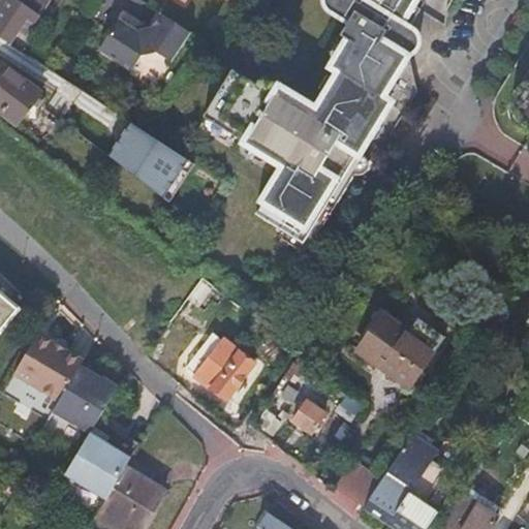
[(4,0),(0,6),(0,39),(10,45),(20,33),(26,37),(50,0),(4,0)]
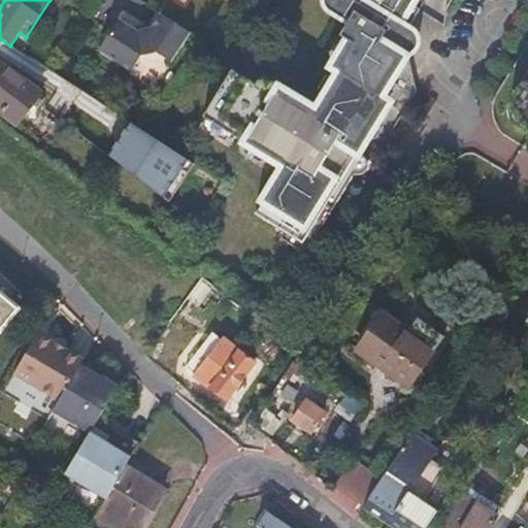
[(325,0),(325,2),(326,6),(328,10),(330,12),(349,23),(340,36),(350,41),(332,68),(340,73),(323,102),(317,111),(263,78),(258,86),(233,70),(204,118),(207,120),(237,138),(242,141),(272,160),(285,167),(256,215),(285,232),(303,243),(322,213),(327,205),(333,209),(344,190),(355,174),(365,158),(359,154),(366,142),(382,117),(390,103),(382,98),(389,86),(399,68),(391,63),(396,54),(397,55),(398,55),(401,56),(404,56),(406,56),(409,55),(414,53),(417,50),(418,46),(419,40),(417,35),(408,29),(420,10),(413,5),(416,0),(325,0)]
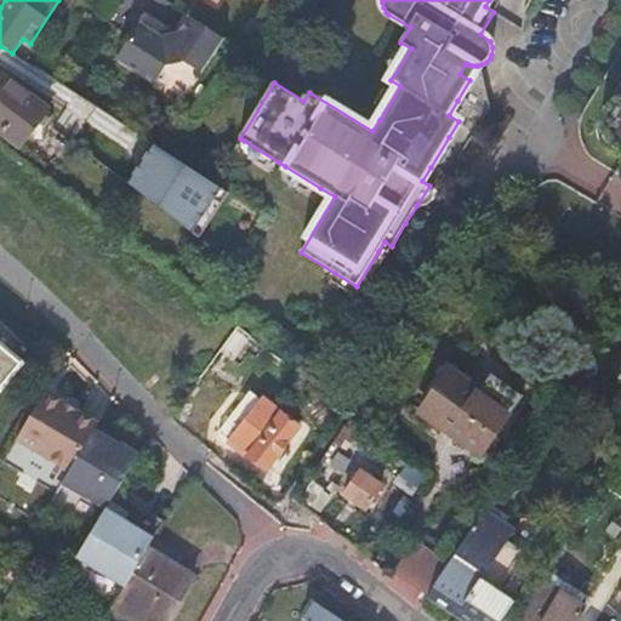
[(501,0),(489,0),(485,6),(494,12),(501,0)]
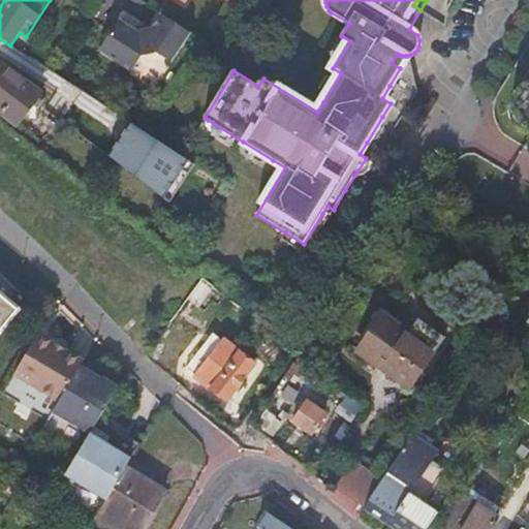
[(170,63),(180,50),(189,33),(160,14),(151,29),(135,32),(118,21),(107,35),(98,51),(131,71),(141,57),(156,53),(170,63)]
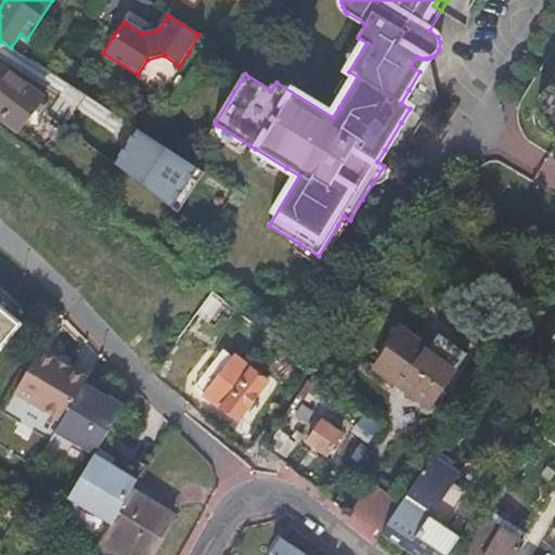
[(349,72),(368,43),(353,47),(346,59),(349,72)]
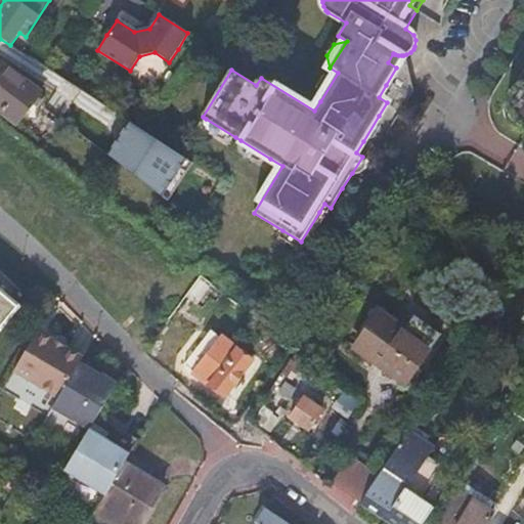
[(388,62),(396,68),(403,55),(401,55),(398,55),(395,54),(394,54),(393,53),(388,62)]
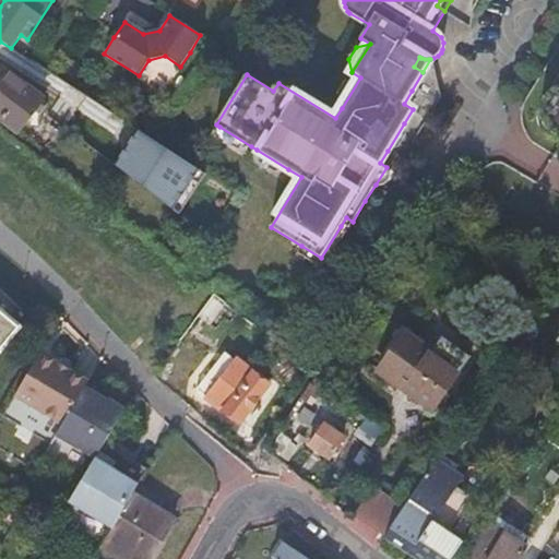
[(360,78),(352,72),(339,94),(342,108),(360,78)]
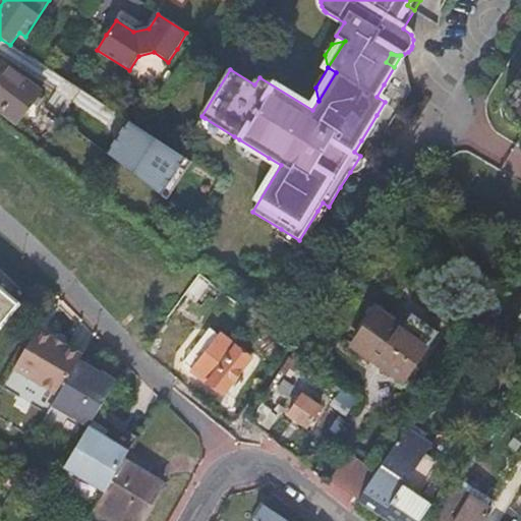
[(41,94),(9,69),(0,80),(0,110),(17,123),(41,94)]
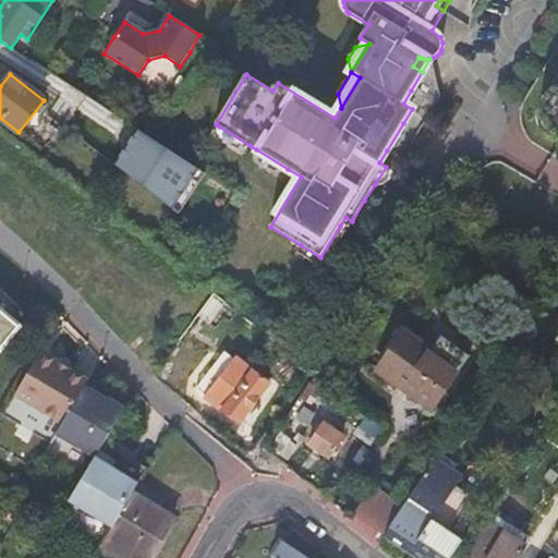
[(557,83),(554,85),(546,91),(542,98),(541,102),(541,109),(543,118),(545,121),(557,129),(557,83)]
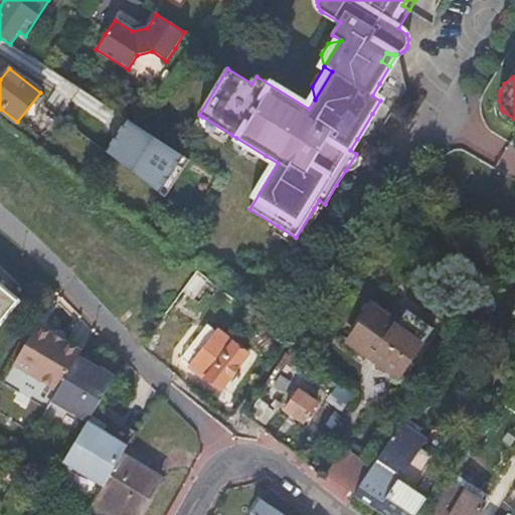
[(374,124),(372,114),(357,139),(367,136),(374,124)]
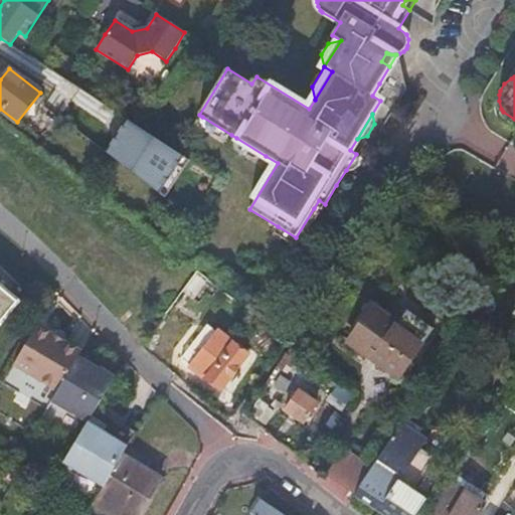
[(231,135),(202,117),(205,129),(219,138),(231,135)]
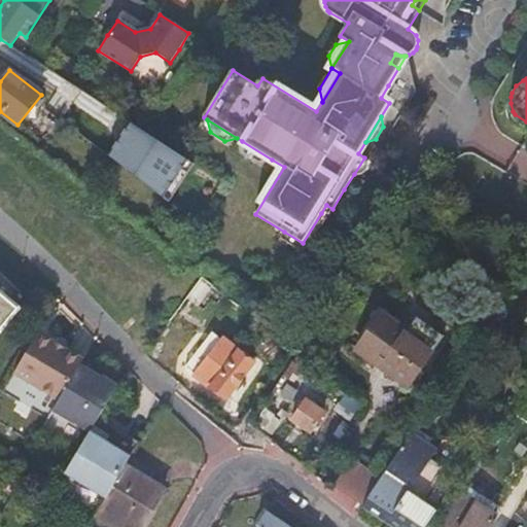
[(272,160),(242,141),(245,153),(259,163),(272,160)]
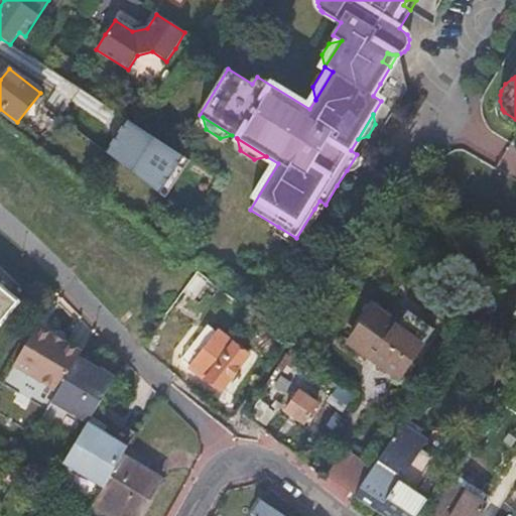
[(358,154),(347,170),(347,171),(351,171),(354,170),(357,169),(359,167),(360,164),(360,160),(359,157),(358,154)]
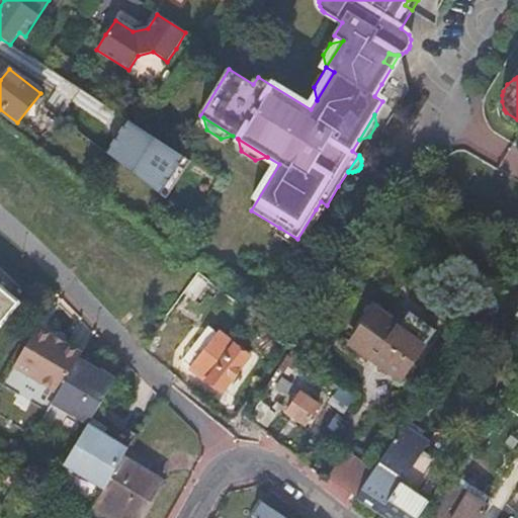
[(297,239),(279,228),(275,234),(292,245),(296,245),(301,244),(305,242),(322,213),(316,209),(297,239)]
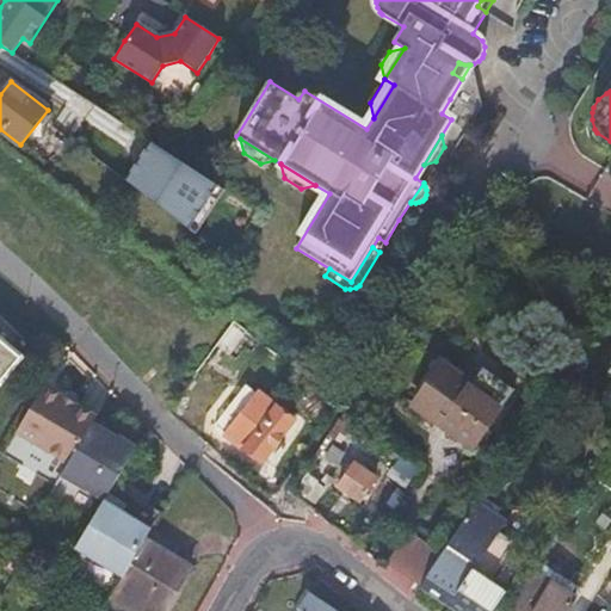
[(0,387),(23,359),(0,339),(0,387)]
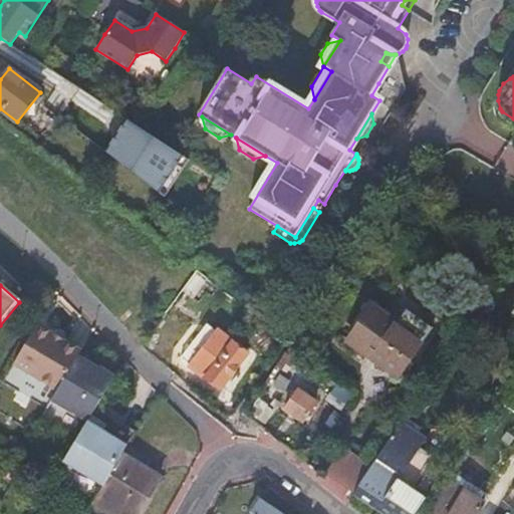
[(398,378),(422,343),(369,308),(345,343),(398,378)]
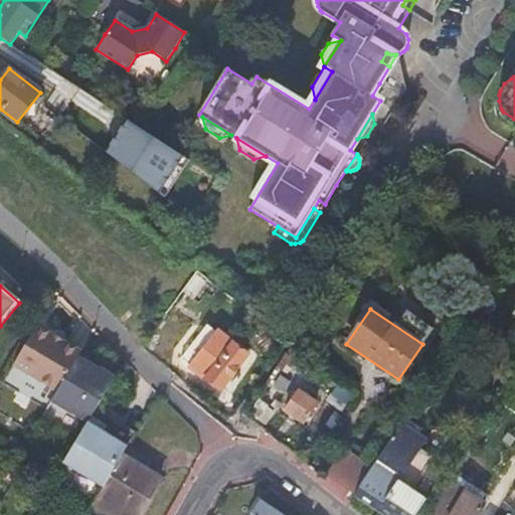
[(58,338),(36,326),(13,365),(57,391),(77,358),(80,352),(58,338)]
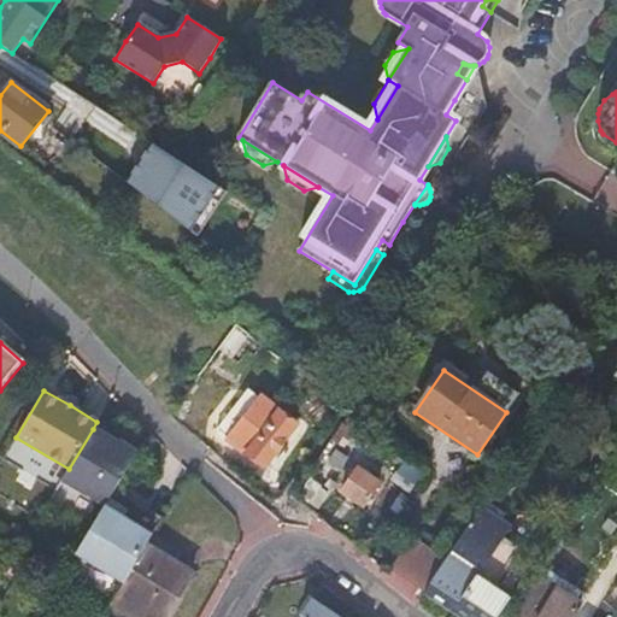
[(295,427),(266,405),(235,445),(265,466),(278,448),(295,427)]
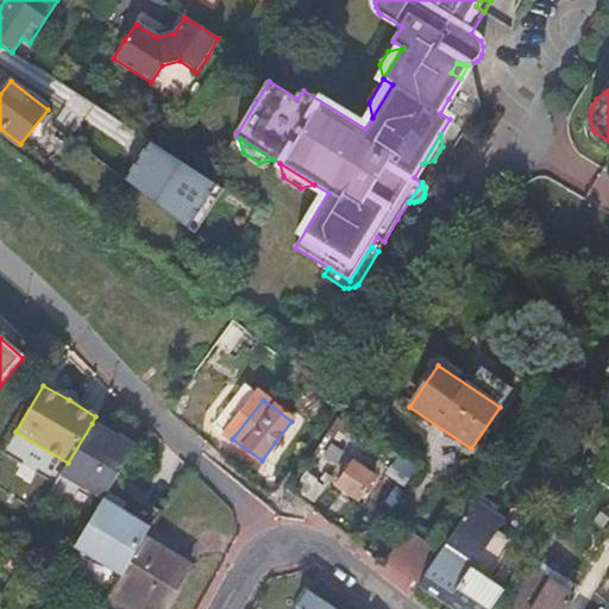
[(112,434),(92,424),(68,463),(61,475),(105,498),(113,483),(136,447),(112,434)]
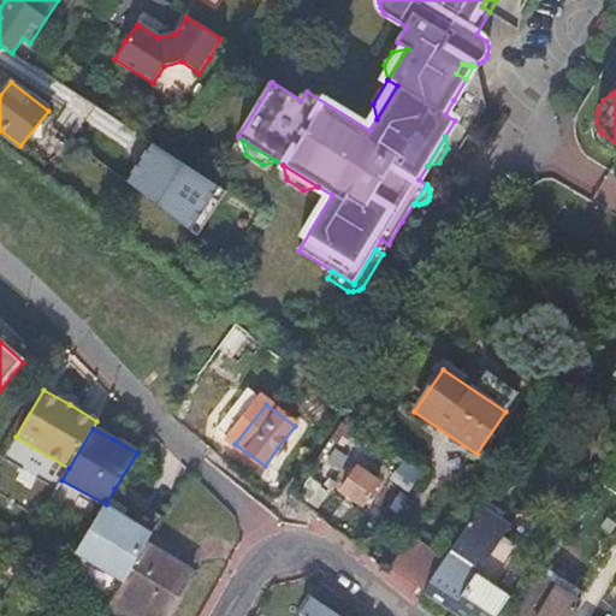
[(342,490),(365,505),(380,484),(357,468),(342,490)]
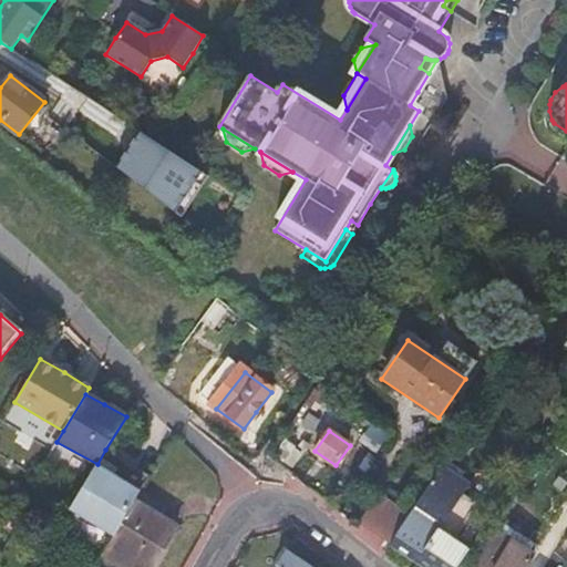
[(122,460),(105,450),(98,464),(96,465),(113,475),(122,460)]
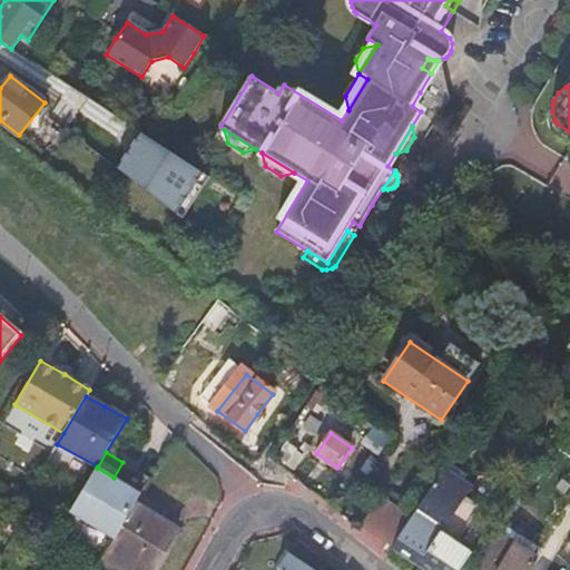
[(129,467),(123,462),(114,478),(97,468),(70,511),(115,538),(135,505),(136,504),(150,480),(129,467)]
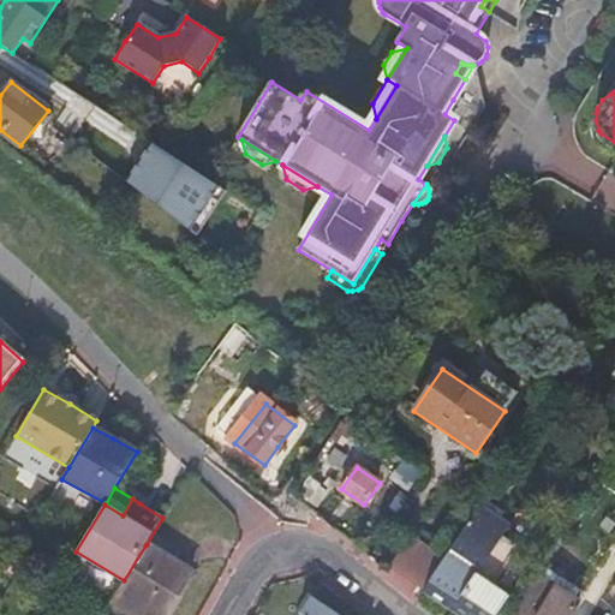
[(506,517),(484,501),(472,519),(501,538),(453,610),(460,614),(496,614),(509,596),(494,586),(518,550),(503,539),(512,527),(503,521),(506,517)]
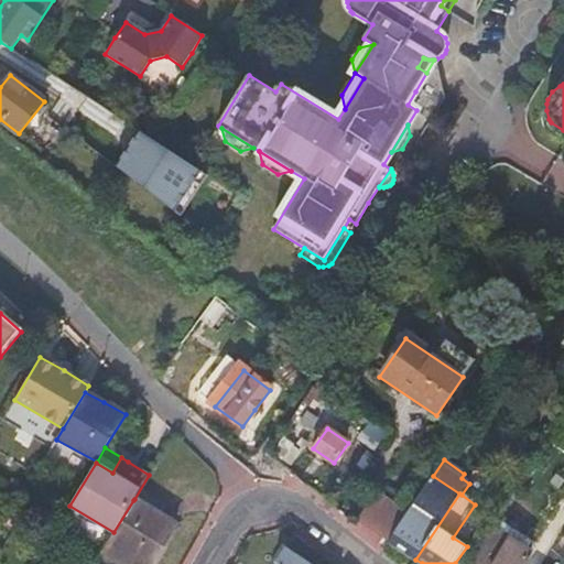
[(459,494),(433,476),(411,510),(389,542),(402,551),(415,560),(459,494)]
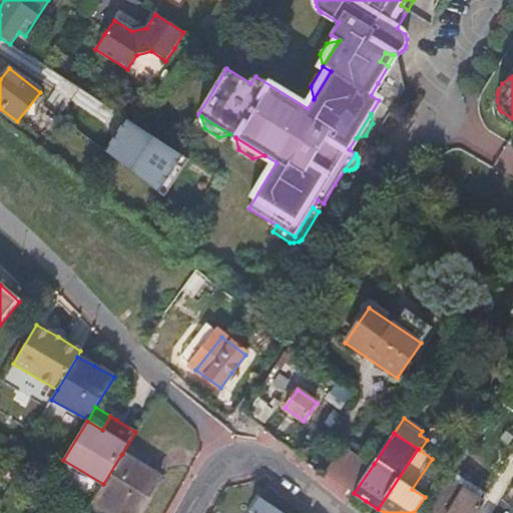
[(354,493),(374,464),(346,445),(332,465),(326,474),(354,493)]
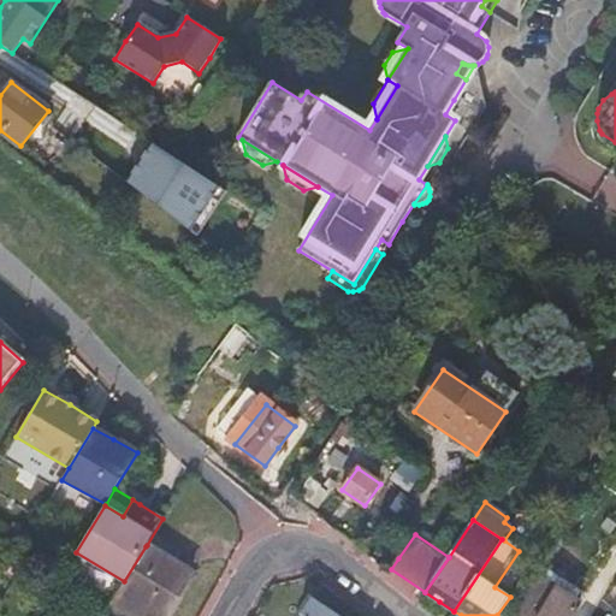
[(171,560),(147,545),(146,546),(124,581),(113,600),(137,615),(165,615),(193,573),(171,560)]
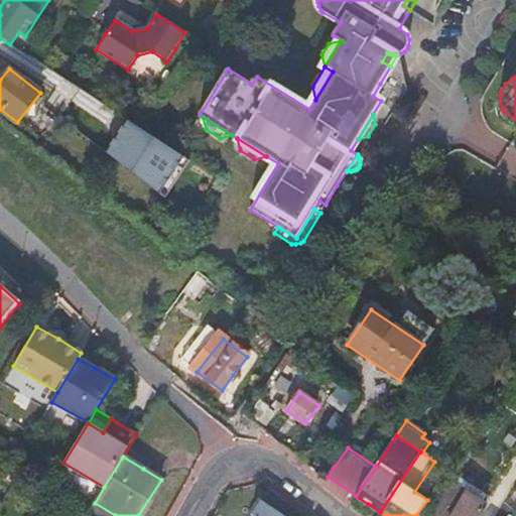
[(477,515),(484,504),(449,482),(431,510),(439,515),(477,515)]
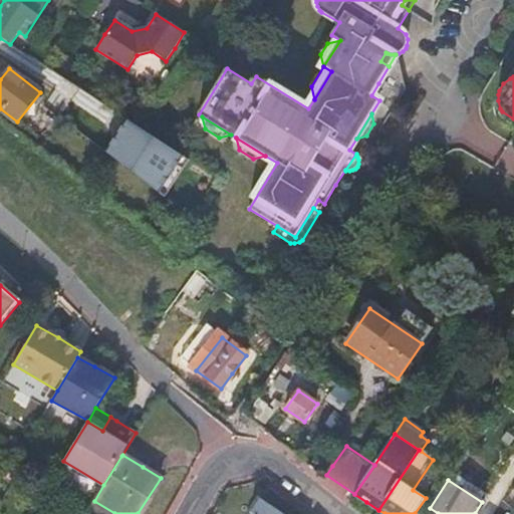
[(0,505),(10,489),(2,485),(0,488),(0,505)]
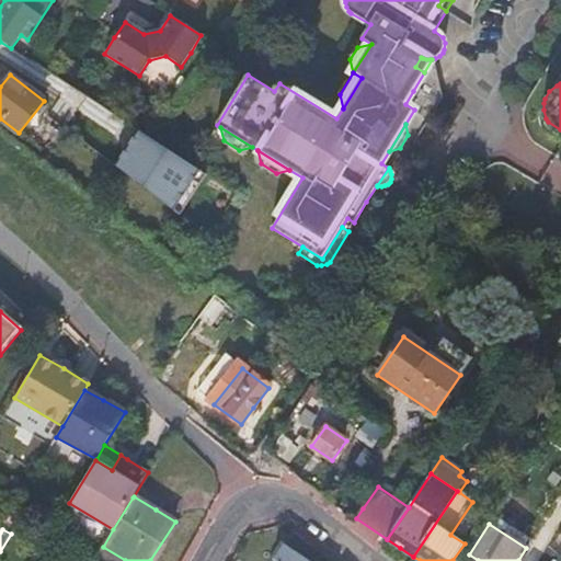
[(308,560),(285,545),(275,559),(277,560),(308,560)]
